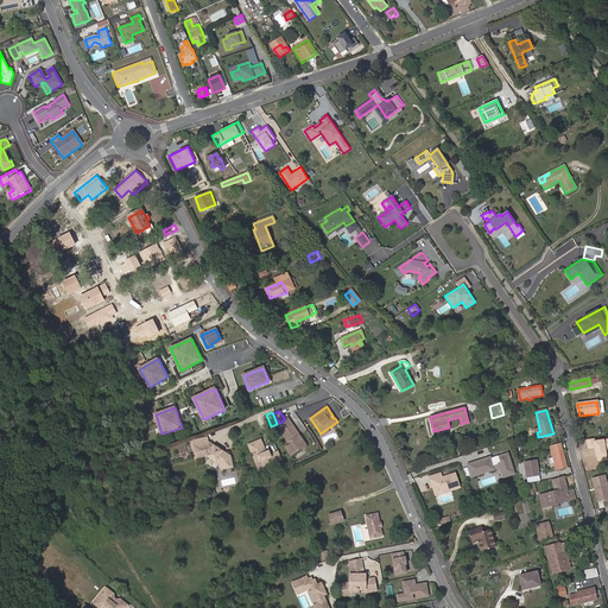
[(284,426),(290,422),(287,418),(285,419),(280,423),(279,423),(277,425),(282,432),(285,430),(284,426)]
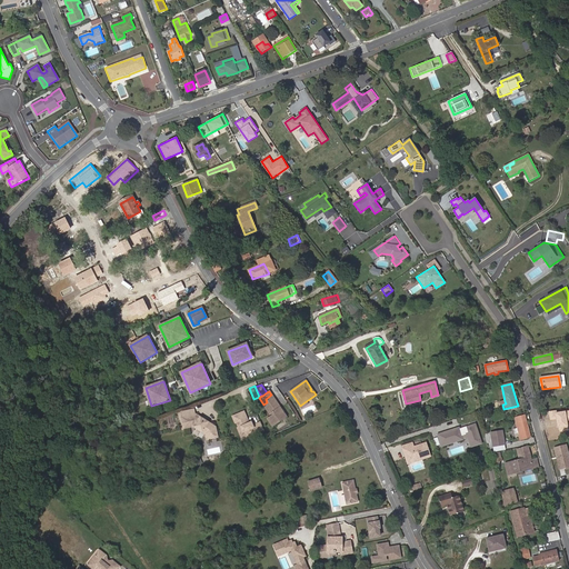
[(278,407),(279,406),(271,395),(266,399),(267,402),(263,405),(270,415),(272,413),(273,416),(268,419),(272,426),(286,417),(280,408),(279,408),(278,407)]
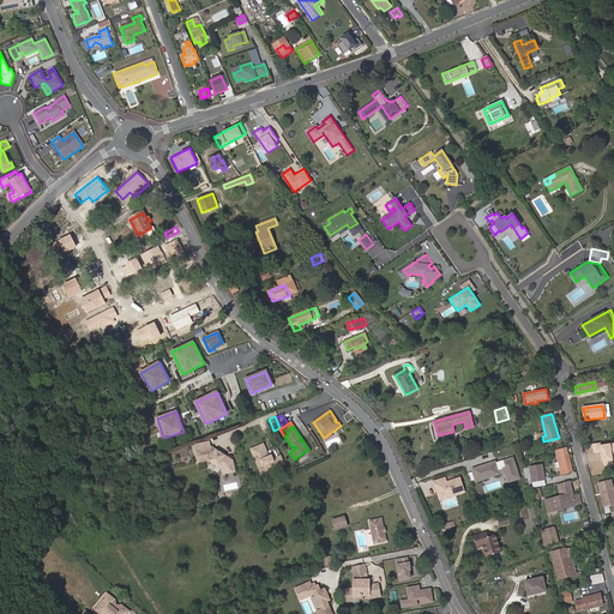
[(233,459),(211,446),(196,449),(198,462),(209,459),(221,468),(222,474),(235,471),(233,459)]
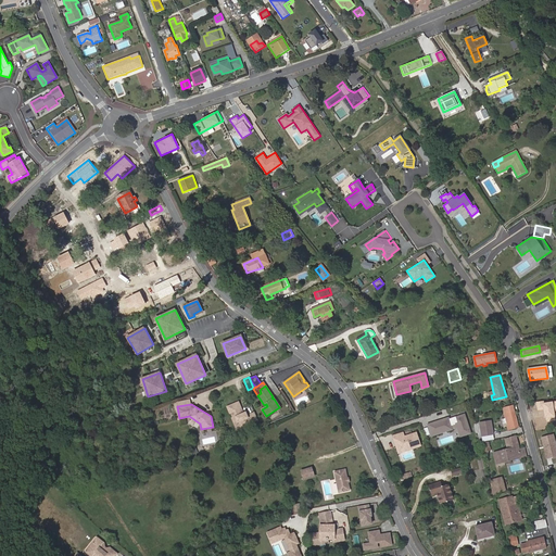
[(244,415),(239,404),(228,408),(230,415),(231,415),(234,419),(236,419),(238,424),(238,426),(238,428),(241,429),(251,425),(250,424),(253,421),(254,424),(258,421),(255,414),(251,416),(252,417),(249,419),(248,417),(247,418),(245,417),(244,415)]
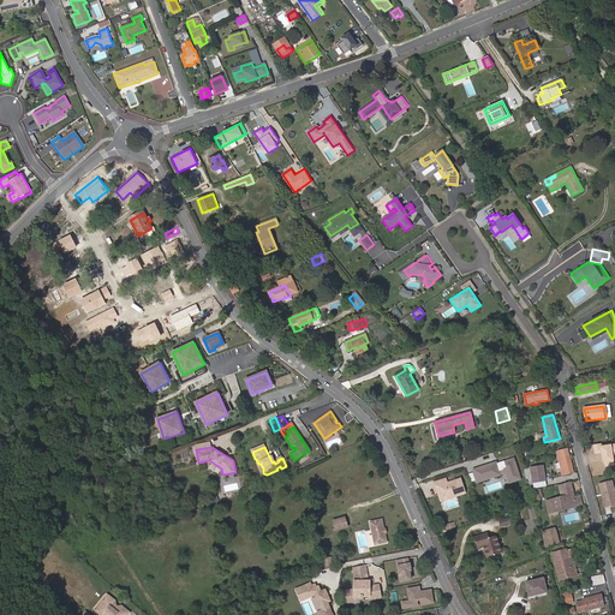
[(573,473),(567,449),(557,452),(559,458),(557,458),(560,463),(555,464),(557,472),(560,472),(562,476),(573,473)]
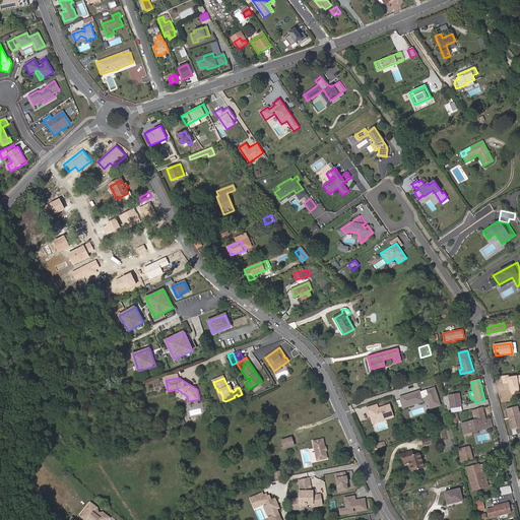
[(404,406),(423,400),(421,397),(426,396),(428,396),(429,400),(428,401),(429,406),(437,404),(435,399),(437,398),(434,388),(420,393),(419,391),(405,395),(406,398),(402,399),(404,406)]
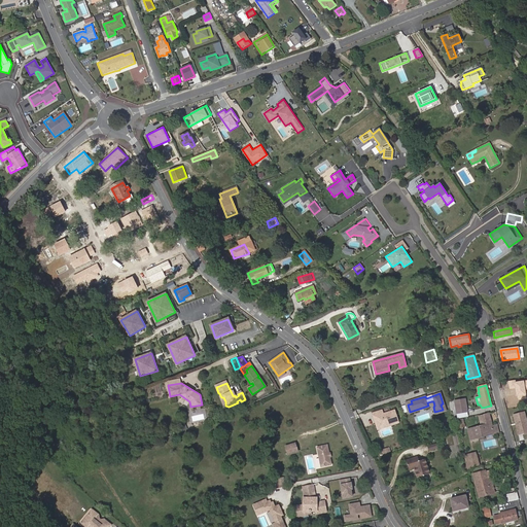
[(457,418),(468,416),(465,397),(454,399),(457,418)]
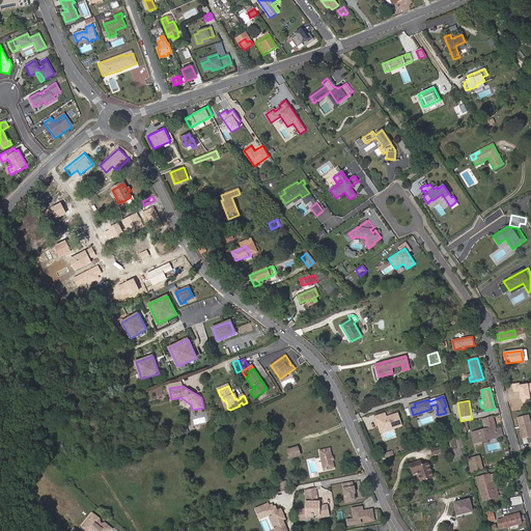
[(439,417),(448,414),(446,407),(444,408),(446,413),(438,415),(439,417)]
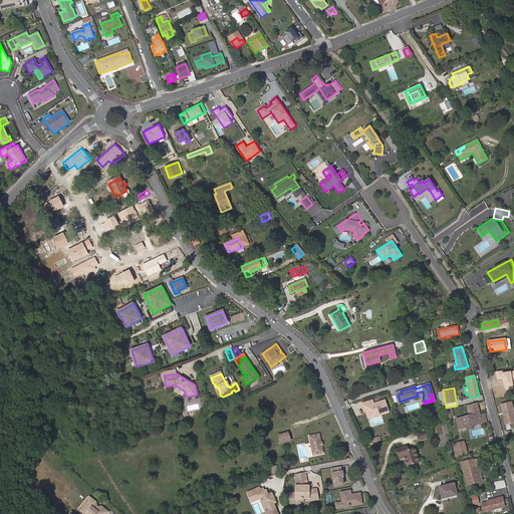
[(389,413),(384,401),(373,404),(372,400),(363,403),(364,407),(366,407),(368,413),(372,415),(379,413),(379,415),(389,413)]
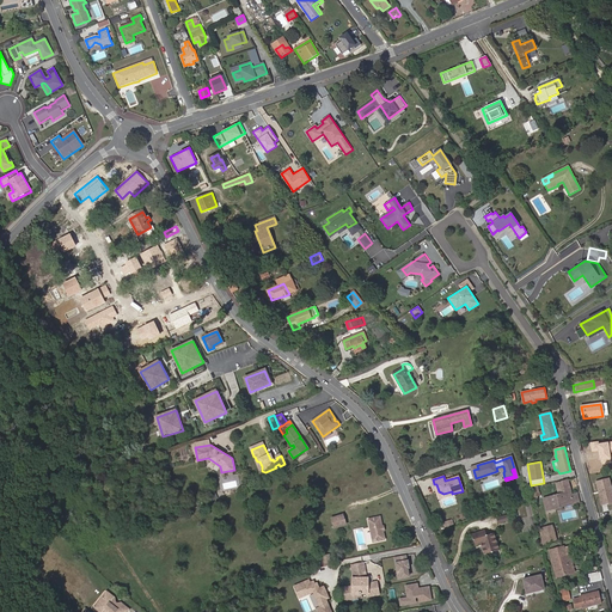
[(597,479),(600,503),(611,502),(611,483),(611,477),(597,479)]
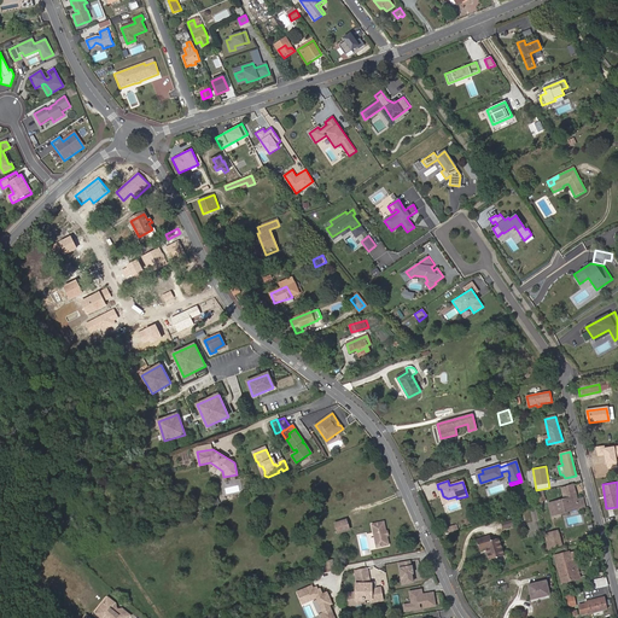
[(579,509),(577,500),(573,485),(567,487),(570,499),(548,503),(552,516),(559,514),(558,512),(572,508),(572,511),(579,509)]
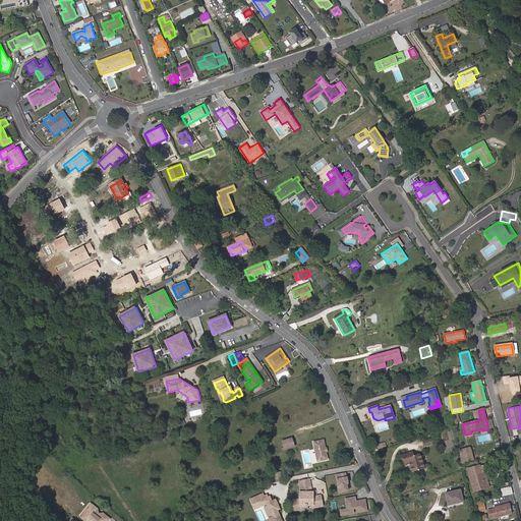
[(379,422),(385,420),(385,418),(378,420),(373,418),(371,412),(369,412),(373,424),(375,423),(379,422)]
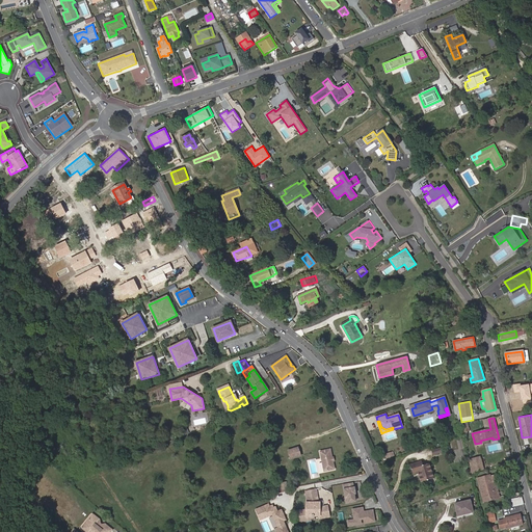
[(301,457),(298,449),(289,452),(291,460),(301,457)]
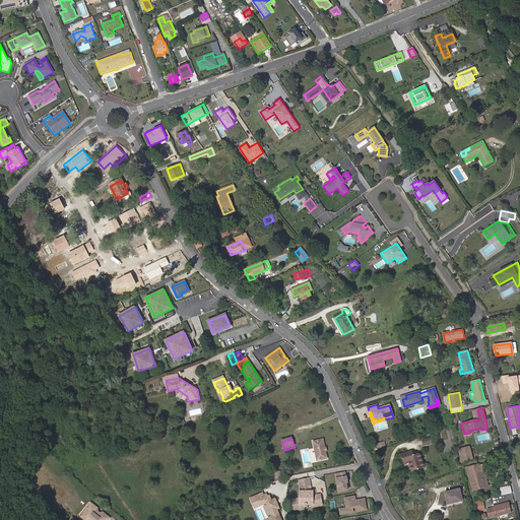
[(326,452),(324,452),(324,450),(325,449),(323,441),(314,443),(318,462),(327,460),(326,452)]
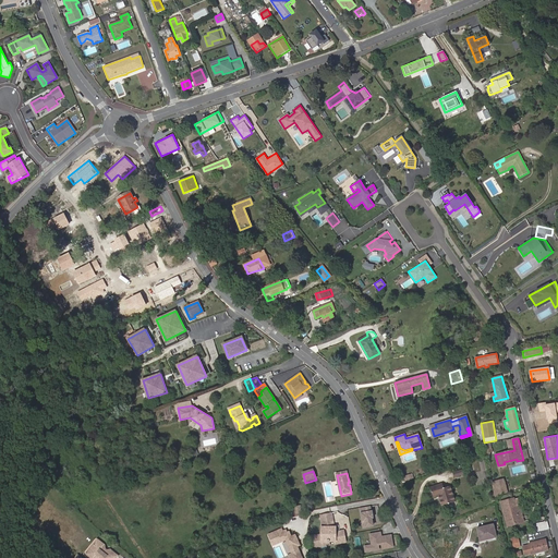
[(507,492),(504,480),(495,482),(498,495),(507,492)]
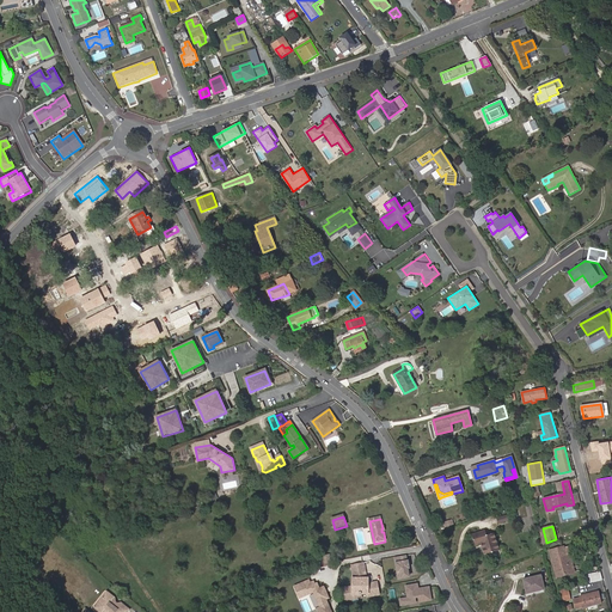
[(481,543),(482,548),(484,555),(499,550),(494,533),(487,536),(485,531),(472,536),(476,544),(481,543)]
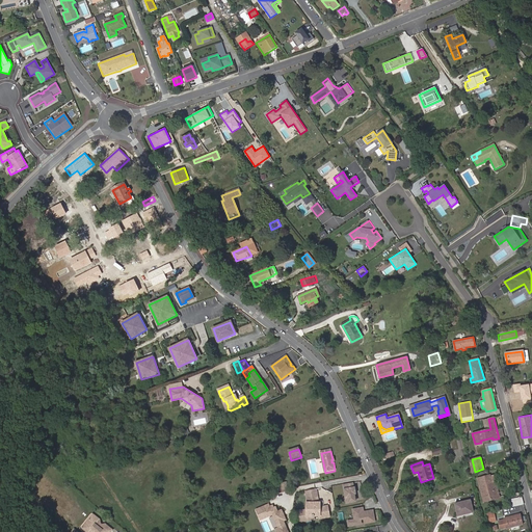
[(499,497),(493,475),(478,479),(484,501),(499,497)]
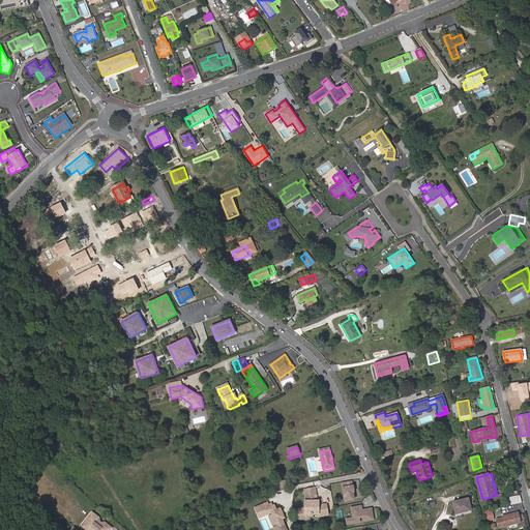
[(352,483),(343,486),(345,499),(347,498),(348,502),(355,501),(353,494),(355,494),(354,488),(353,488),(352,483)]
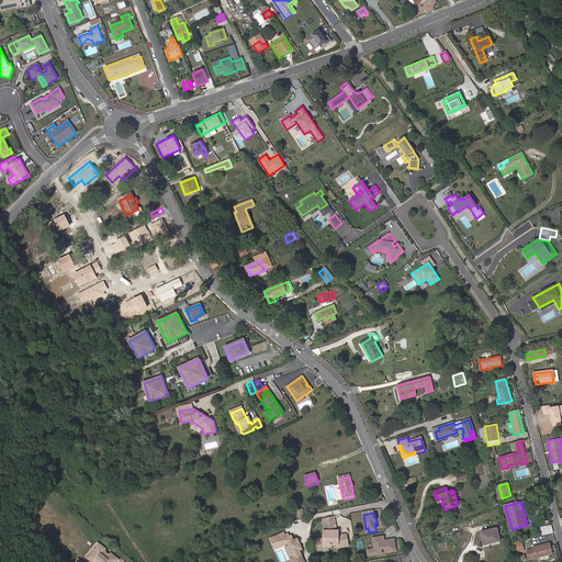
[(324,532),(324,540),(336,538),(335,532),(336,532),(334,518),(324,520),(326,532),(324,532)]
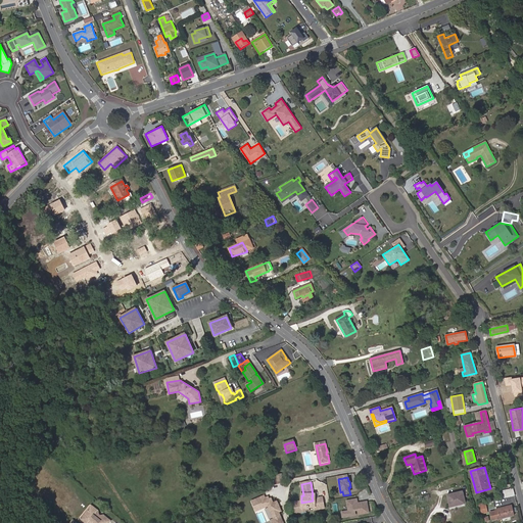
[(501,498),(515,495),(513,488),(498,491),(501,498)]
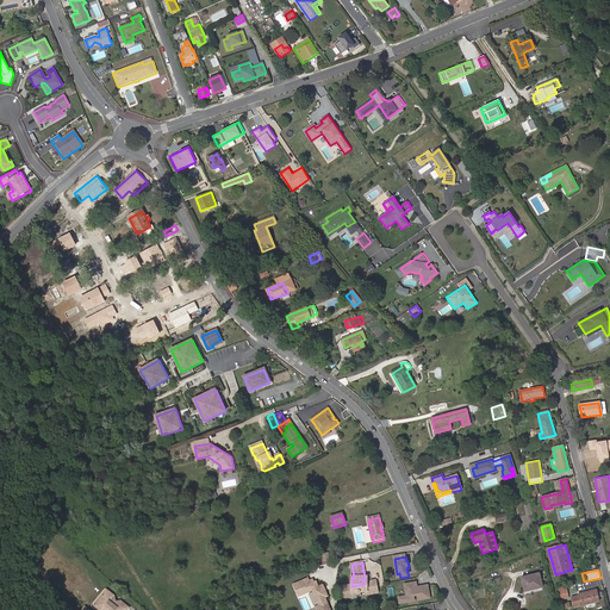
[(531,585),(541,584),(539,574),(522,578),(524,591),(533,590),(531,585)]
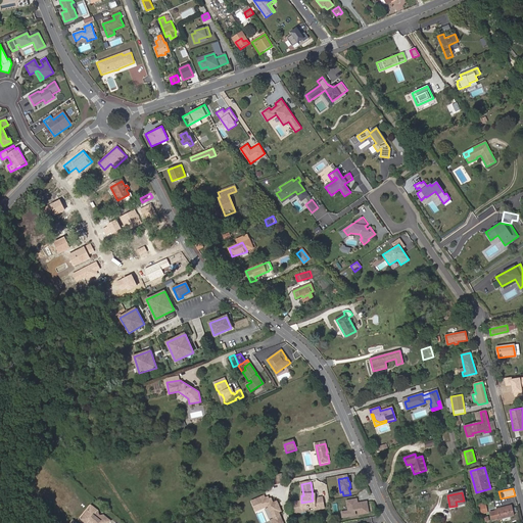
[(264,497),(252,502),(256,510),(268,506),(274,519),(271,520),(272,522),(284,522),(280,513),(283,512),(278,500),(274,502),(272,497),(265,501),(264,497)]
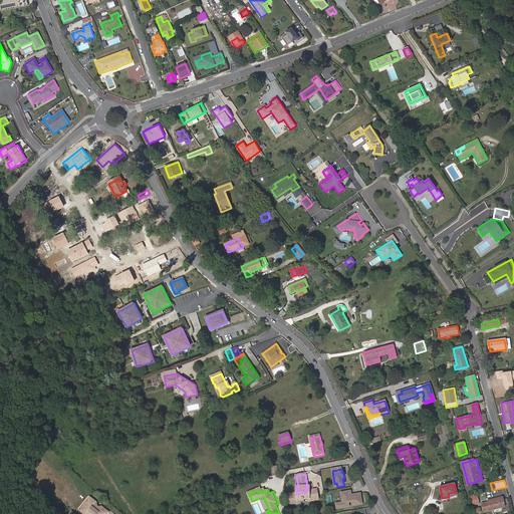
[(307,492),(296,494),(297,499),(301,499),(301,500),(303,500),(303,499),(308,498),(308,501),(318,500),(316,490),(309,492),(307,492)]
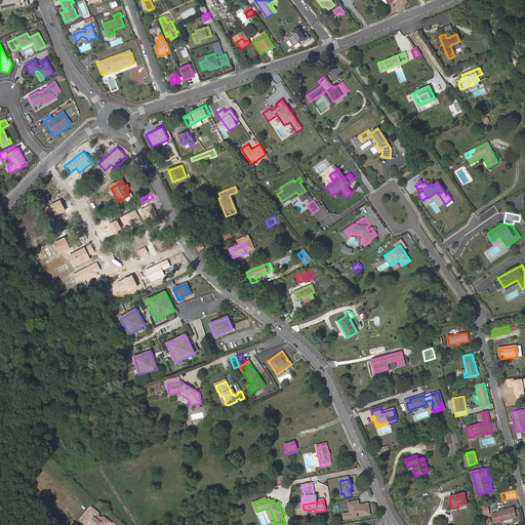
[(369,515),(367,505),(358,506),(358,501),(348,503),(350,514),(342,515),(344,520),(356,517),(355,513),(359,512),(360,517),(369,515)]
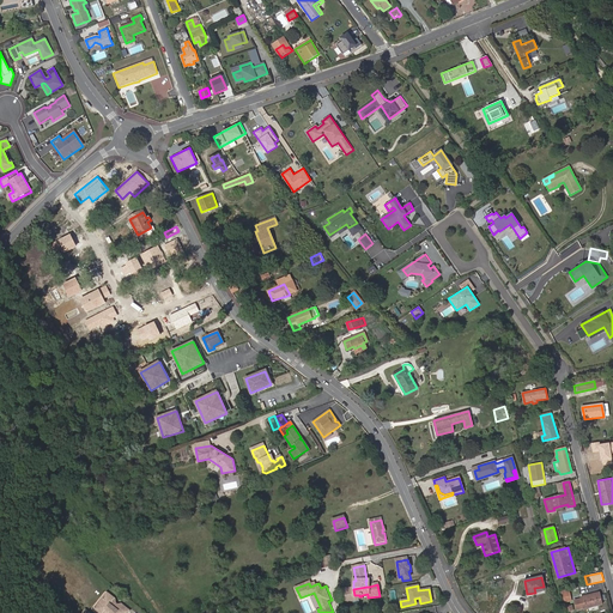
[(351,589),(346,590),(347,601),(368,598),(368,594),(362,595),(362,596),(359,596),(359,595),(354,595),(353,589),(351,589)]
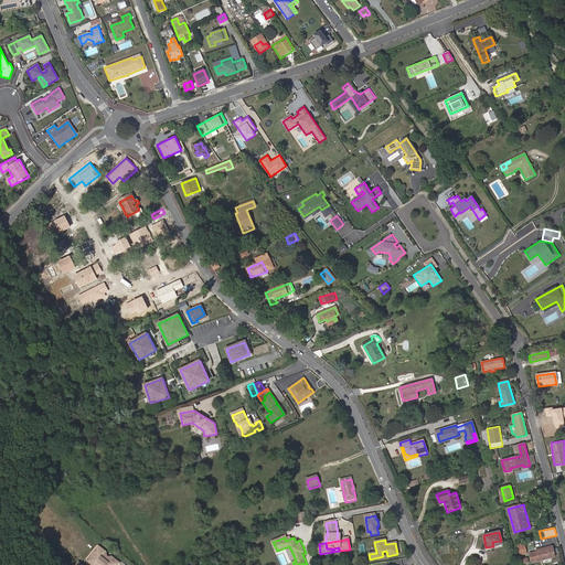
[(118,564),(120,563),(113,557),(113,558),(110,557),(108,557),(107,560),(105,557),(107,556),(106,552),(99,546),(88,560),(88,562),(92,564),(118,564)]
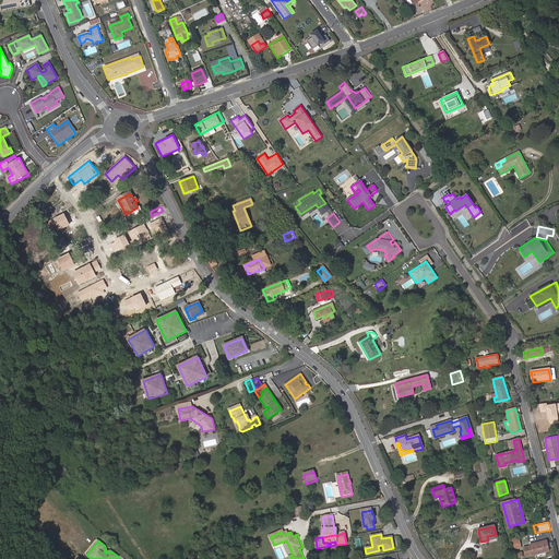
[(549,550),(546,540),(530,545),(532,555),(549,550)]
